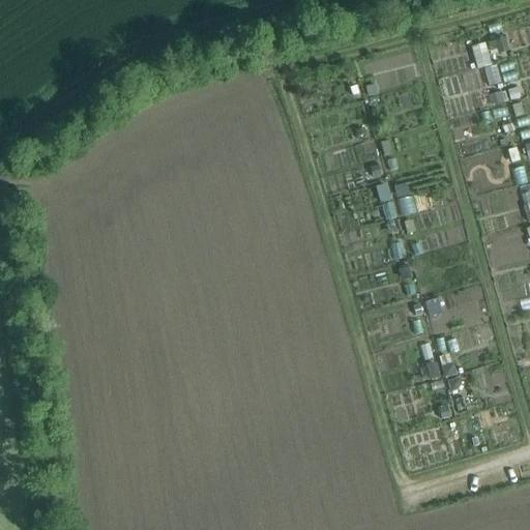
[(504,38),(495,40),(499,54),(508,52),(504,38)]
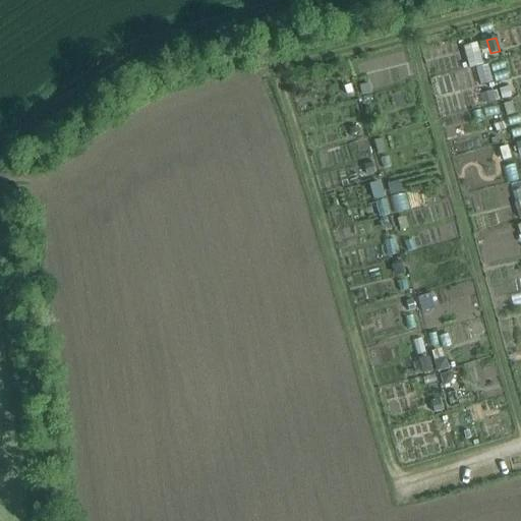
[(486,65),(476,68),(481,85),(491,82),(486,65)]
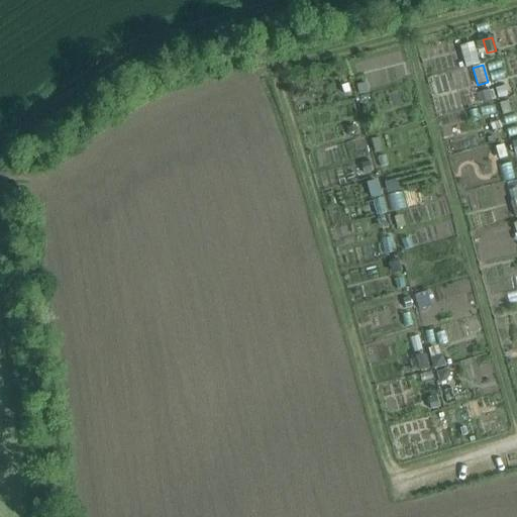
[(507,95),(505,86),(495,89),(497,98),(507,95)]
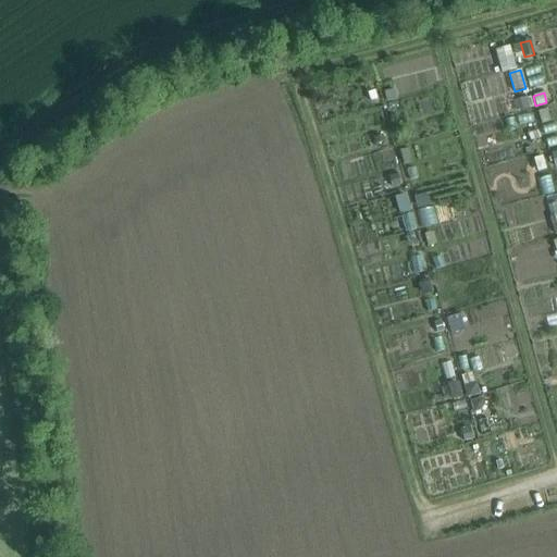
[(525,98),(515,101),(517,110),(529,108),(525,98)]
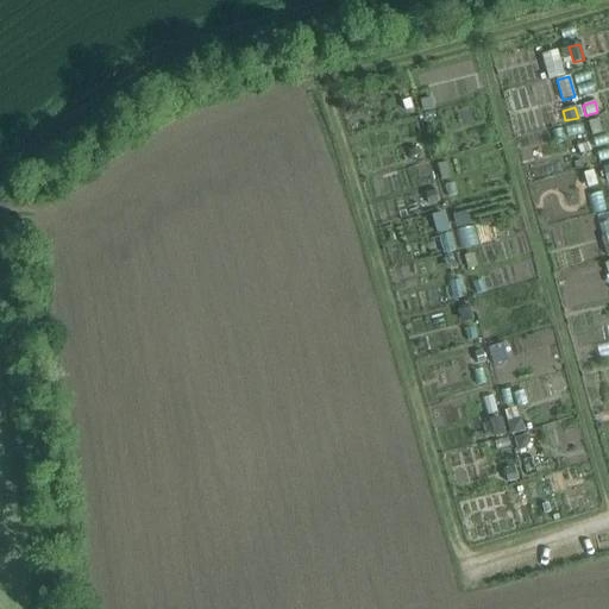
[(498,415),(488,419),(494,435),(504,432),(498,415)]
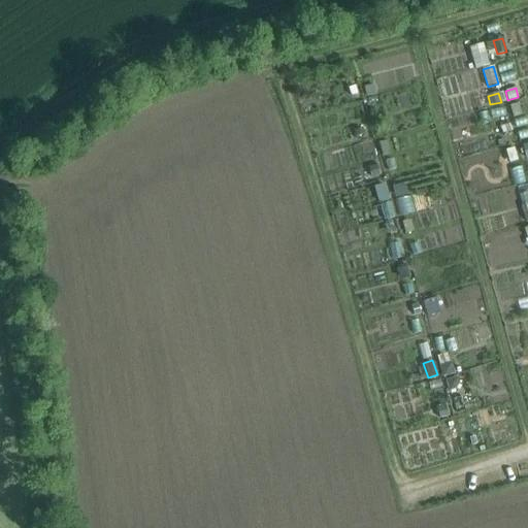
[(442,376),(454,373),(452,368),(444,364),(439,365),(442,376)]
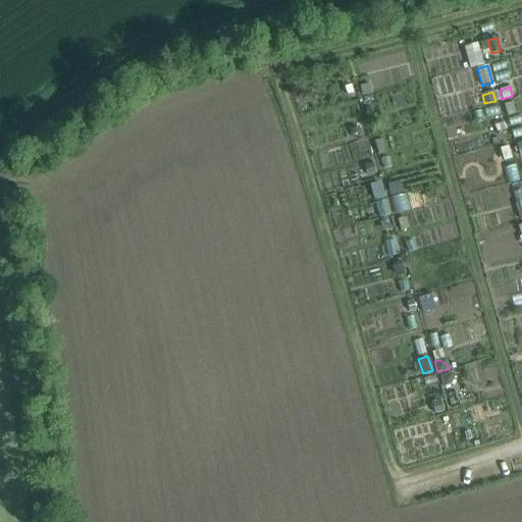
[(450,385),(454,379),(452,372),(440,375),(444,387),(450,385)]
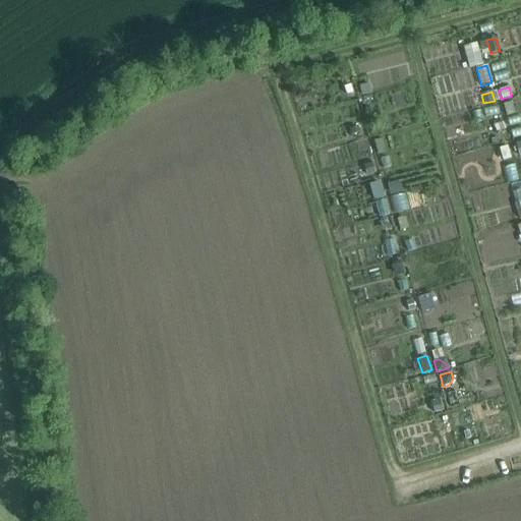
[(441,400),(431,403),(435,413),(444,411),(441,400)]
